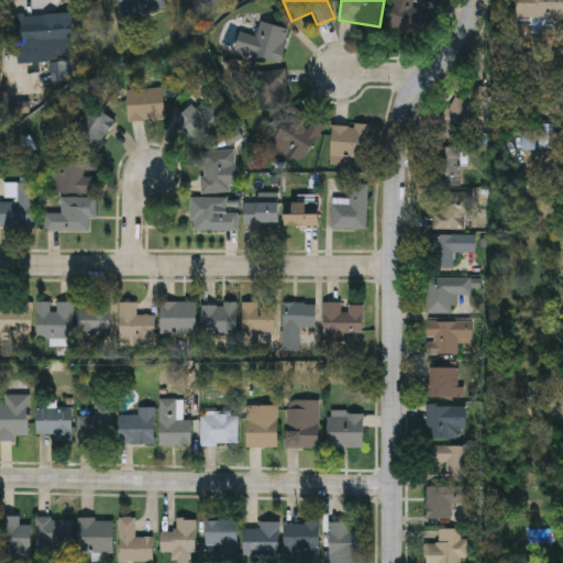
[(387,25),(394,0),(414,0),(411,8),(433,15),(427,37),(387,25)]
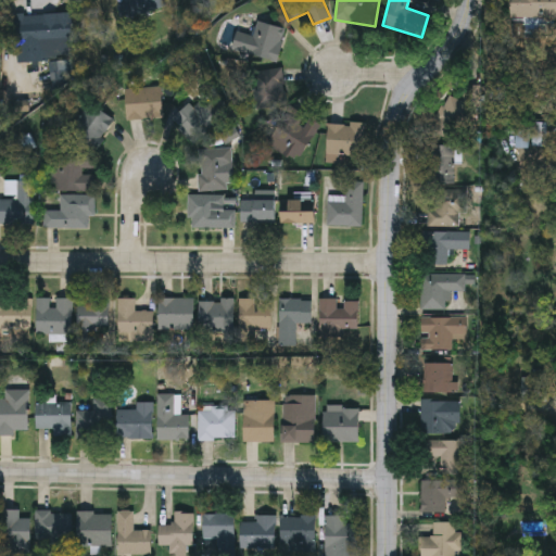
[(512,0),(555,0),(555,19),(512,19),(512,0)]
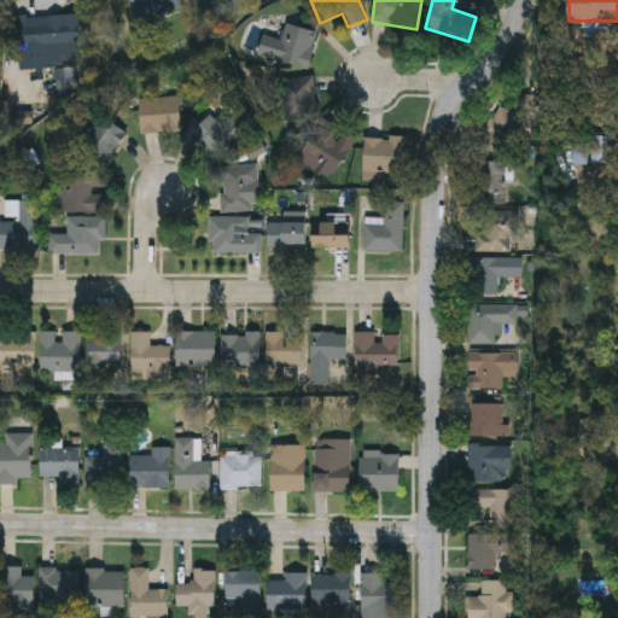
[(25,18),(77,17),(79,51),(25,51),(25,18)]
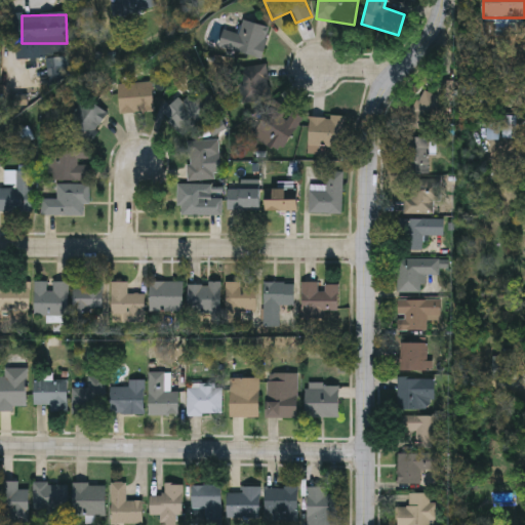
[(260,58),(218,47),(224,29),(239,33),(242,18),(269,27),(260,58)]
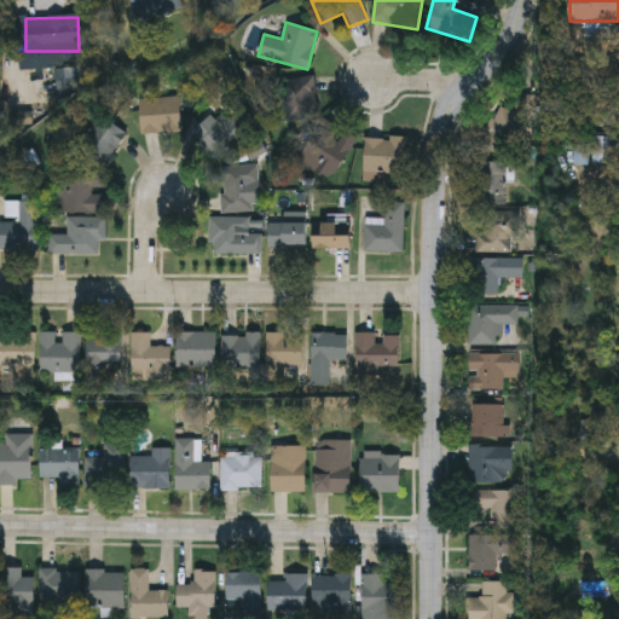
[(284,120),(279,80),(313,75),(318,115),(284,120)]
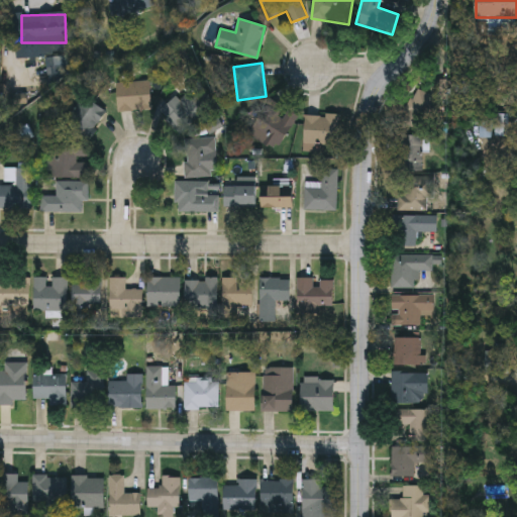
[(402,121),(416,88),(427,92),(433,79),(446,85),(425,131),(402,121)]
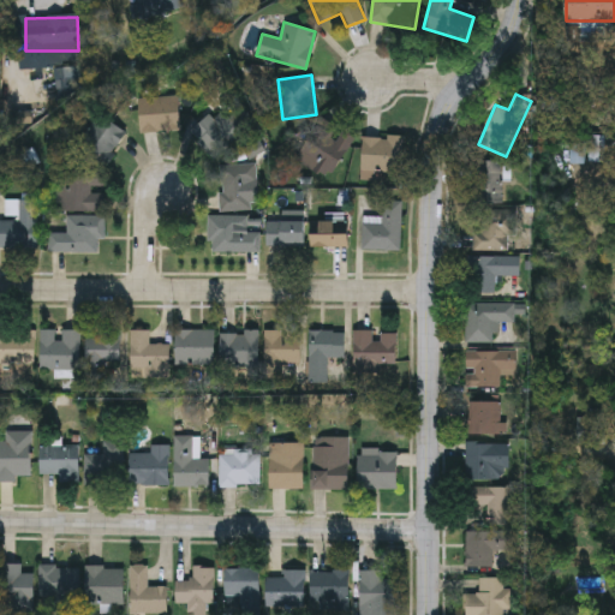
[(178,96),(179,127),(138,129),(137,97),(178,96)]
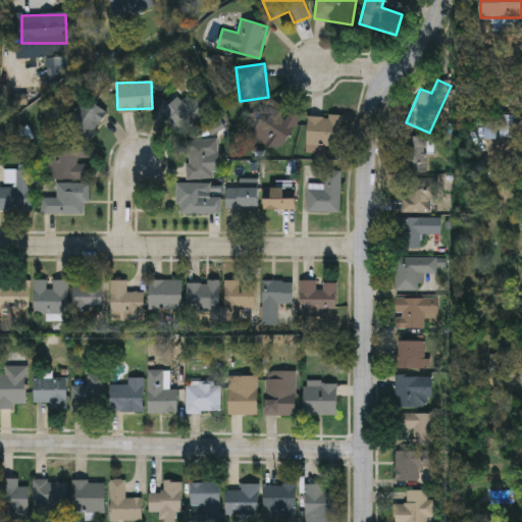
[(251,134),(272,99),(301,116),(278,151),(251,134)]
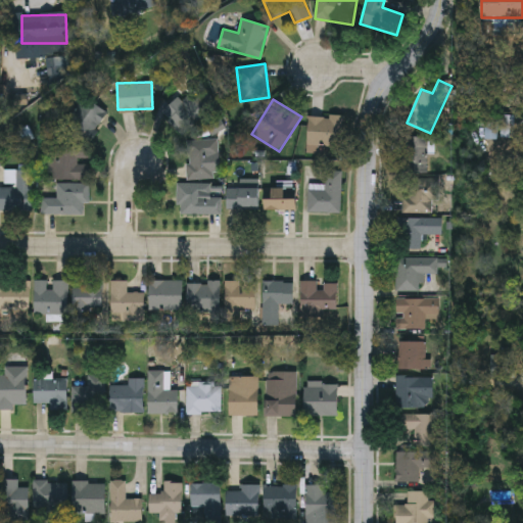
[(342,147),(306,144),(308,113),(344,116),(342,147)]
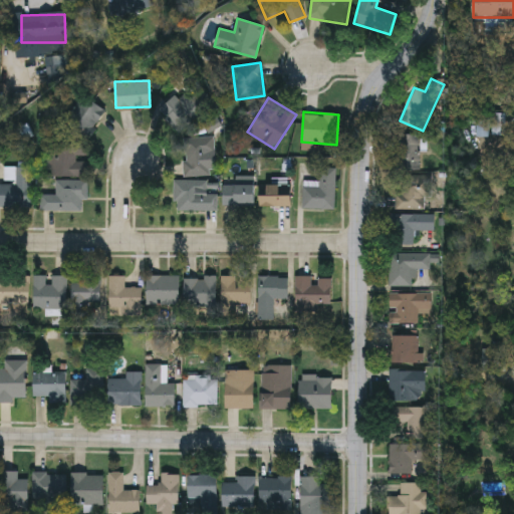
[(476,113),(502,113),(502,134),(490,134),(490,135),(476,135),(476,113)]
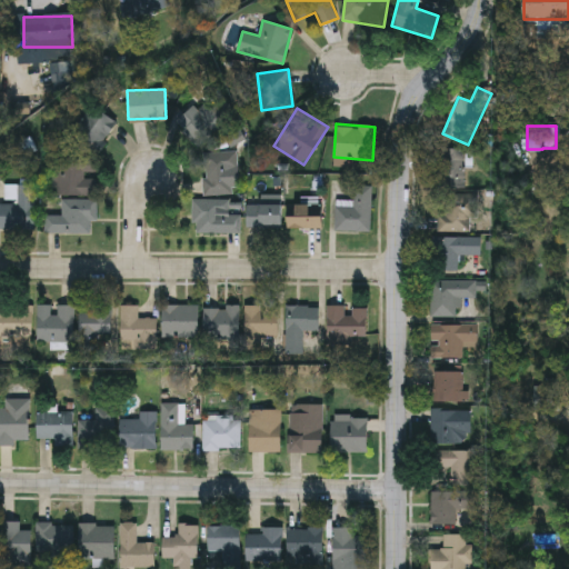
[(465,188),(436,188),(436,148),(465,148),(465,188)]
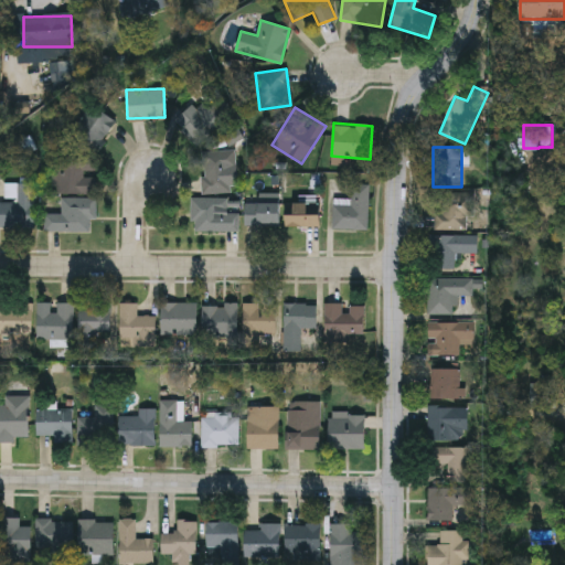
[(201,151),(235,150),(236,192),(201,192),(201,151)]
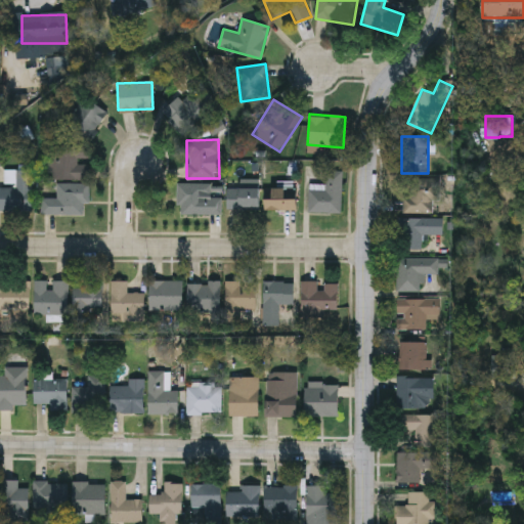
[(89,179),(57,179),(57,145),(89,145),(89,179)]
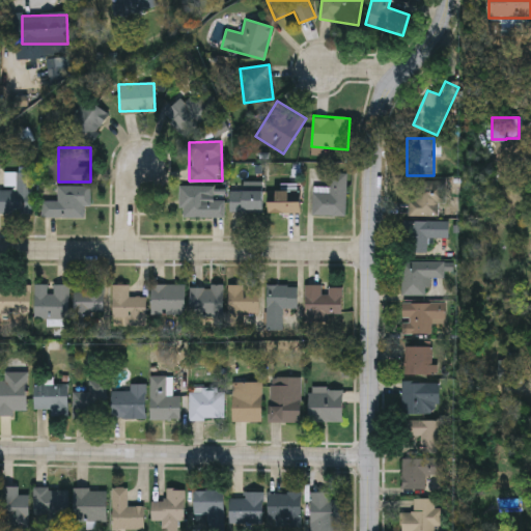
[(32,172),(32,214),(0,214),(0,190),(16,190),(17,172),(32,172)]
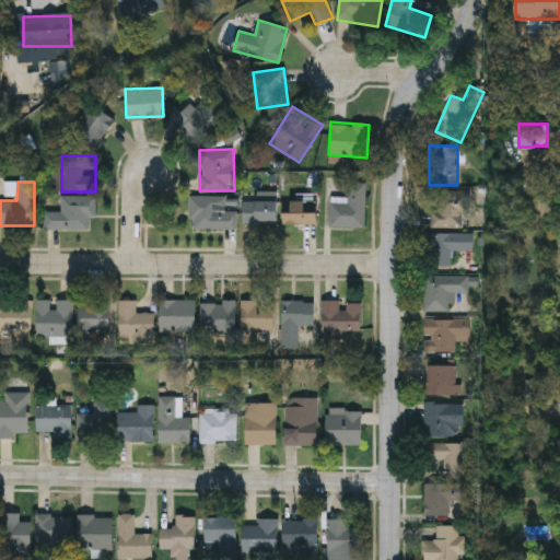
[(329,226),(330,201),(348,201),(348,183),(365,183),(365,228),(329,226)]
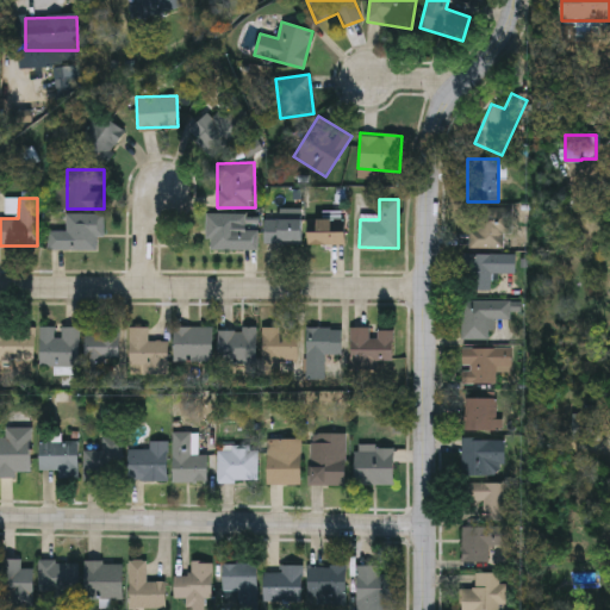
[(470,248),(470,209),(505,209),(505,248),(470,248)]
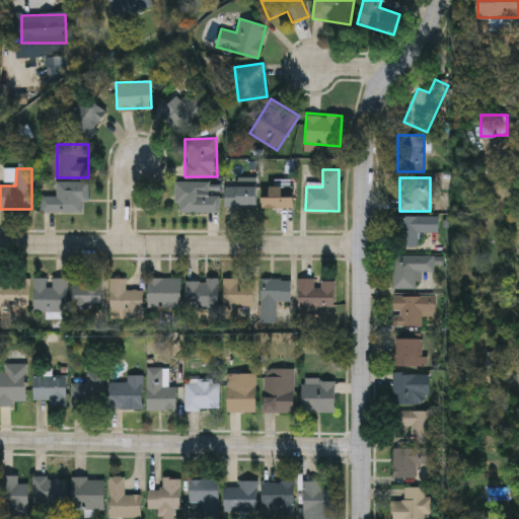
[(88,202),(82,202),(82,212),(42,212),(42,196),(56,196),(56,181),(88,181),(88,202)]
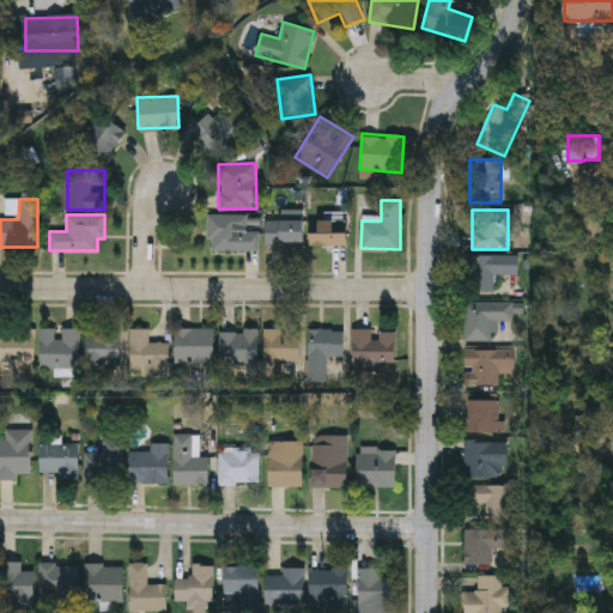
[(259,250),(208,250),(208,214),(247,214),(247,229),(259,229),(259,250)]
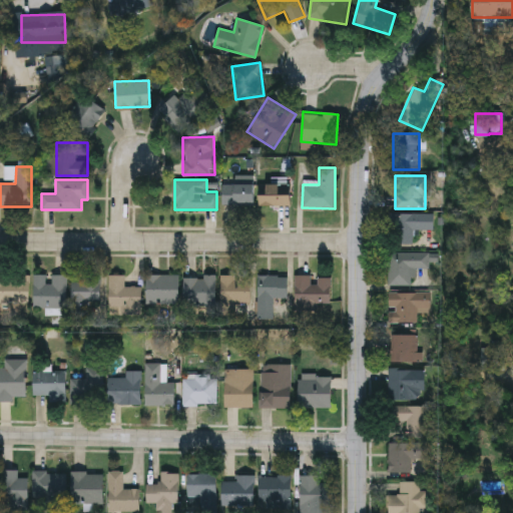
[(254,183),(254,204),(222,204),(222,183),(254,183)]
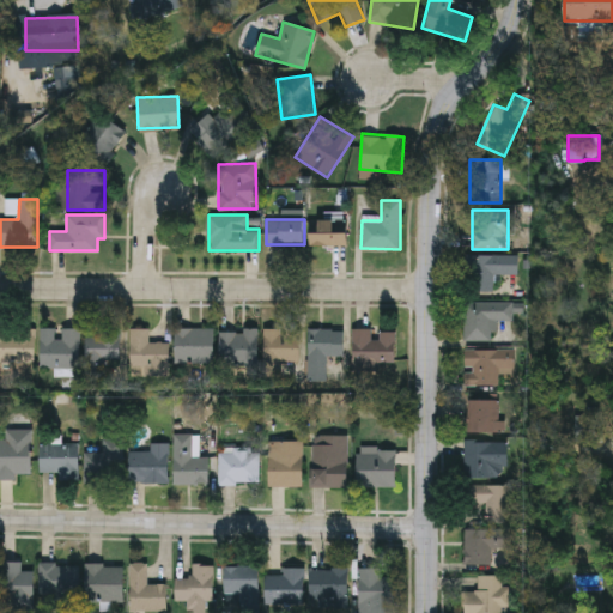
[(310,246),(310,219),(346,219),(346,246),(310,246)]
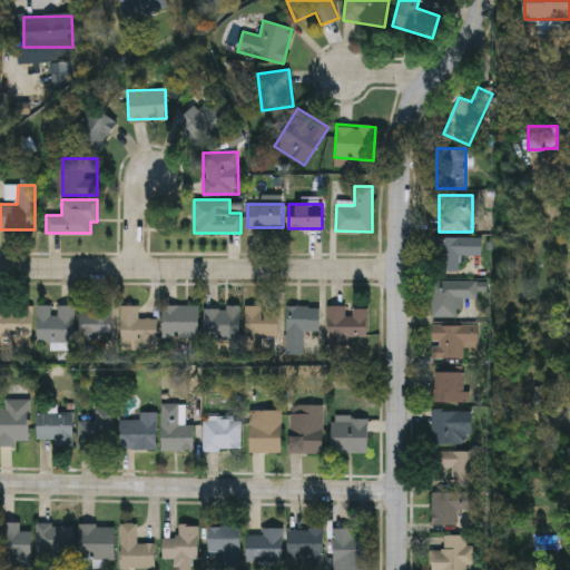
[(459,271),(434,271),(434,237),(482,237),(482,255),(459,255),(459,271)]
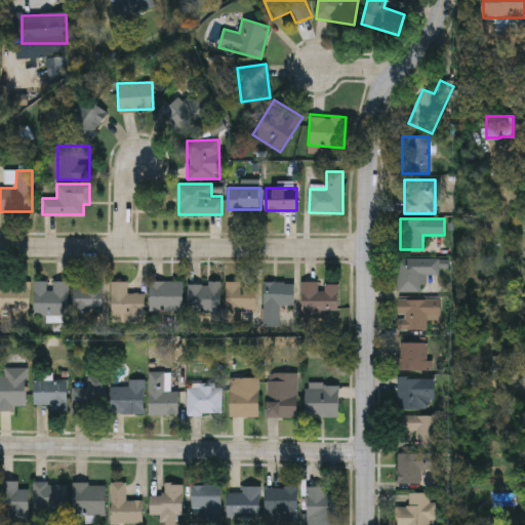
[(396,292),(396,258),(438,258),(438,275),(419,275),(419,292),(396,292)]
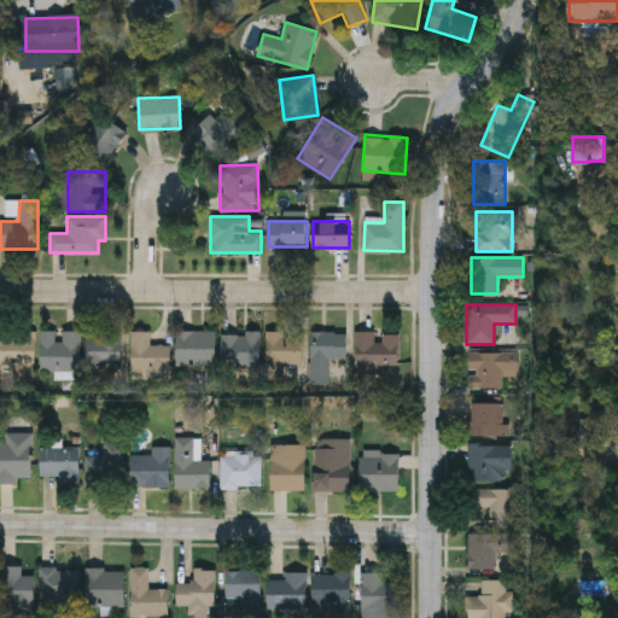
[(79,371),(40,371),(41,340),(60,340),(60,331),(80,331),(79,371)]
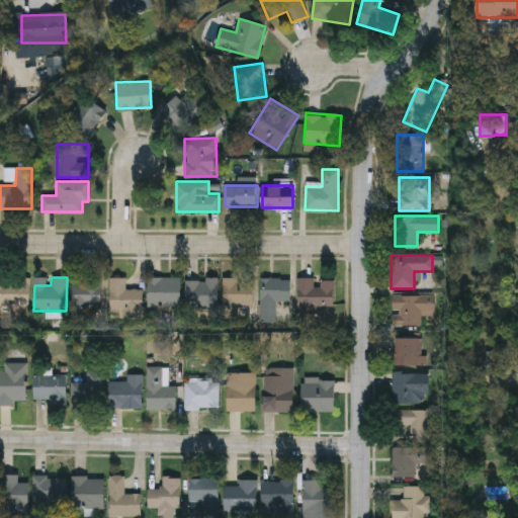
[(179,277),(179,307),(147,307),(147,277),(179,277)]
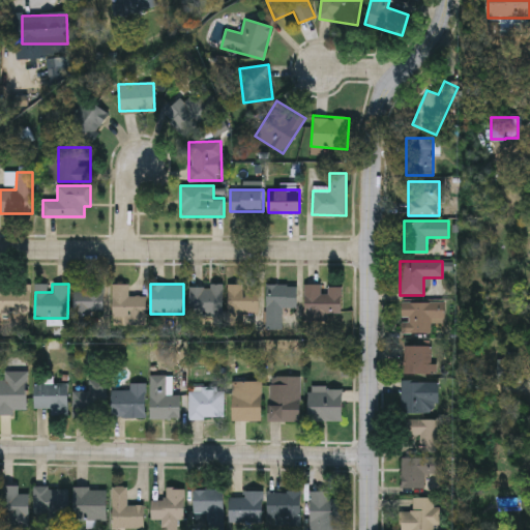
[(127,285),(127,296),(145,296),(145,323),(113,323),(113,285),(127,285)]
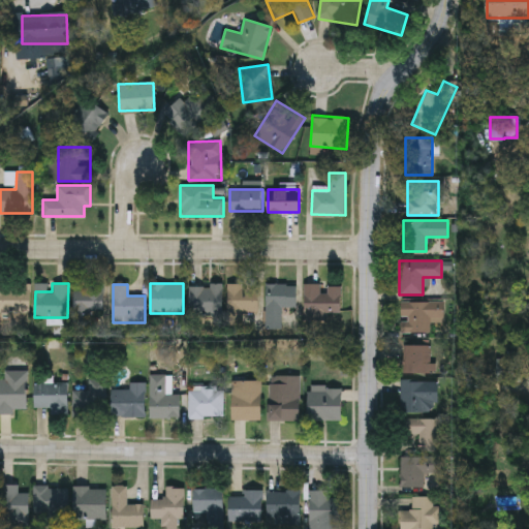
[(257,284),(257,312),(226,312),(226,284),(257,284)]
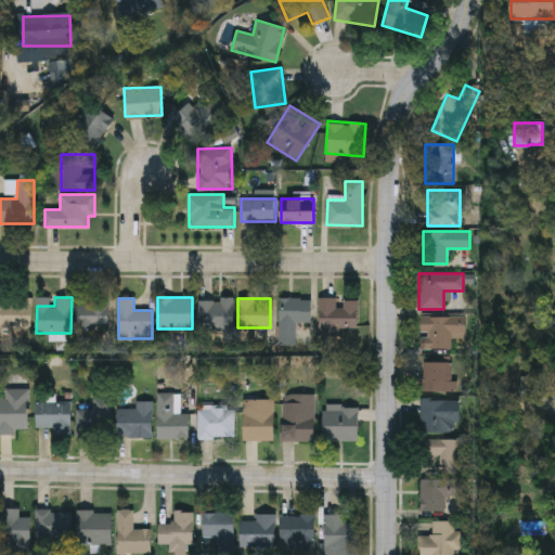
[(319,298),(338,298),(338,300),(358,300),(358,334),(319,334),(319,298)]
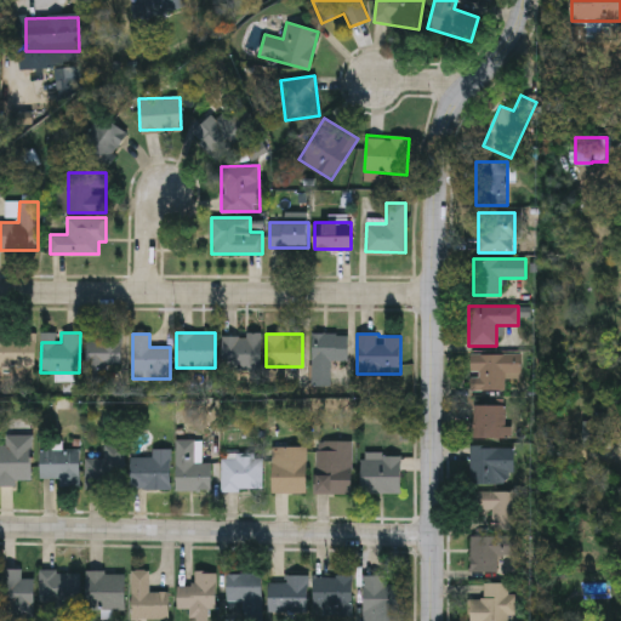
[(0,335),(33,335),(33,366),(0,366),(0,335)]
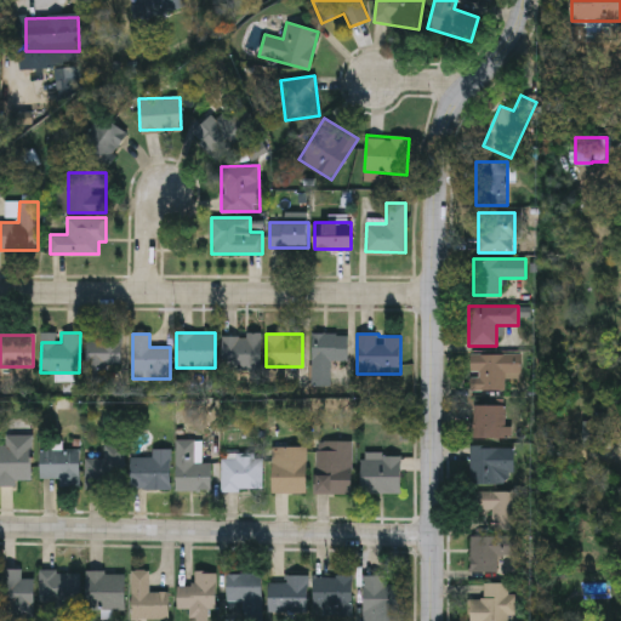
[(261,366),(222,366),(222,335),(261,335),(261,366)]
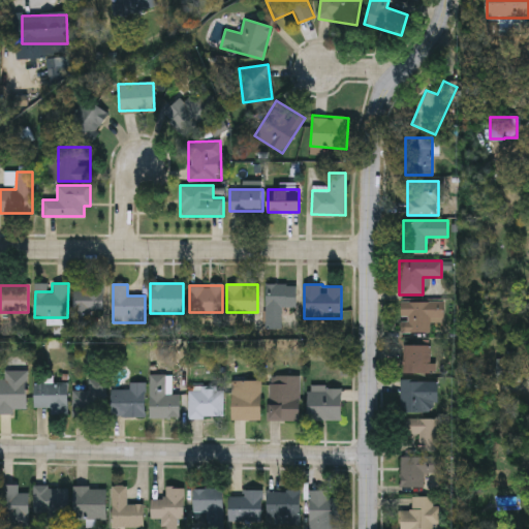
[(297,285),(297,308),(281,308),(281,322),(266,322),(266,285),(297,285)]
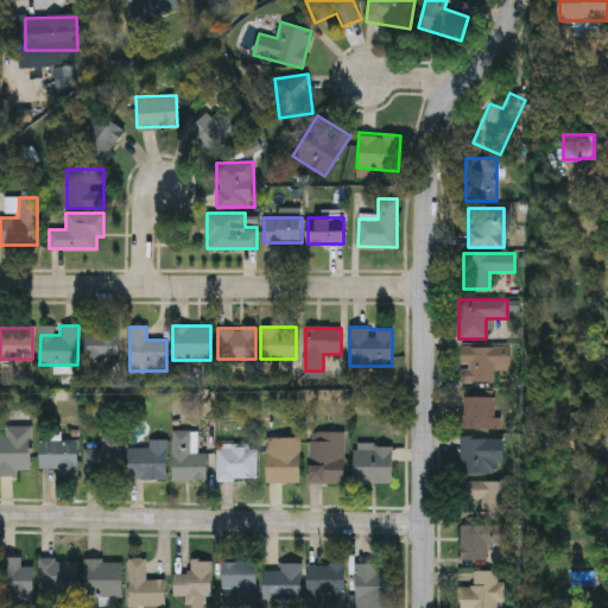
[(84,334),(119,334),(119,358),(84,358),(84,334)]
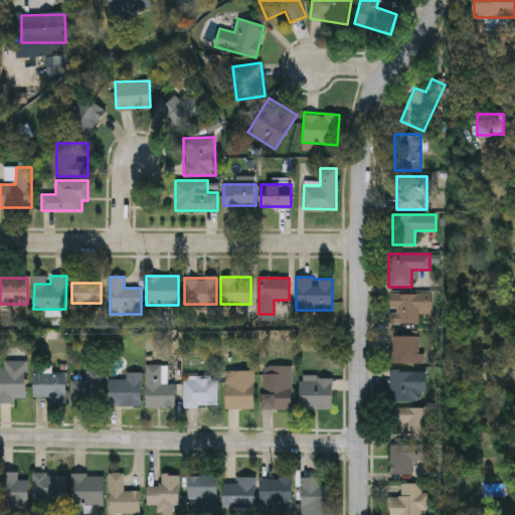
[(389,294),(431,294),(431,311),(418,311),(418,324),(389,324),(389,294)]
